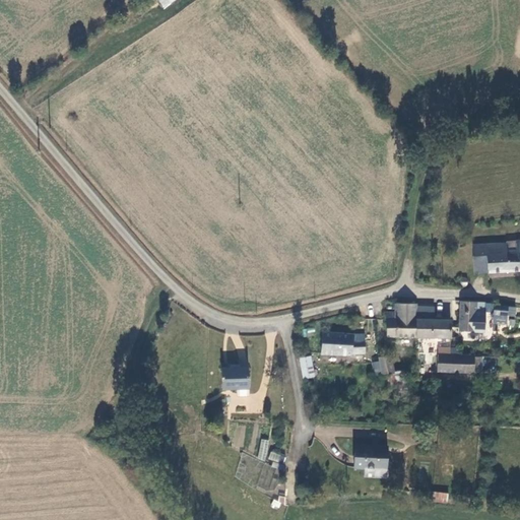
[(157,0),(165,9),(177,0),(157,0)]
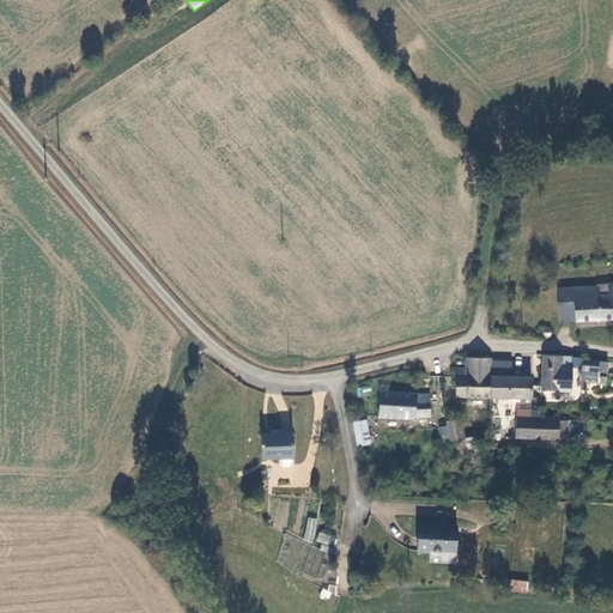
[(559,322),(612,319),(612,281),(594,283),(595,286),(557,289),(559,322)]
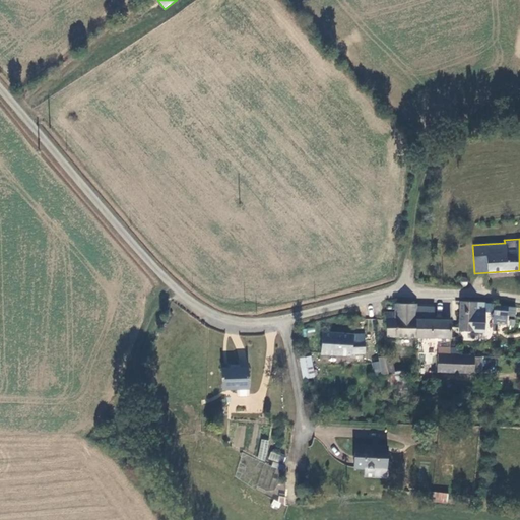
[(467,285),(467,279),(465,277),(461,277),(459,279),(458,283),(460,286),(465,286),(467,285)]
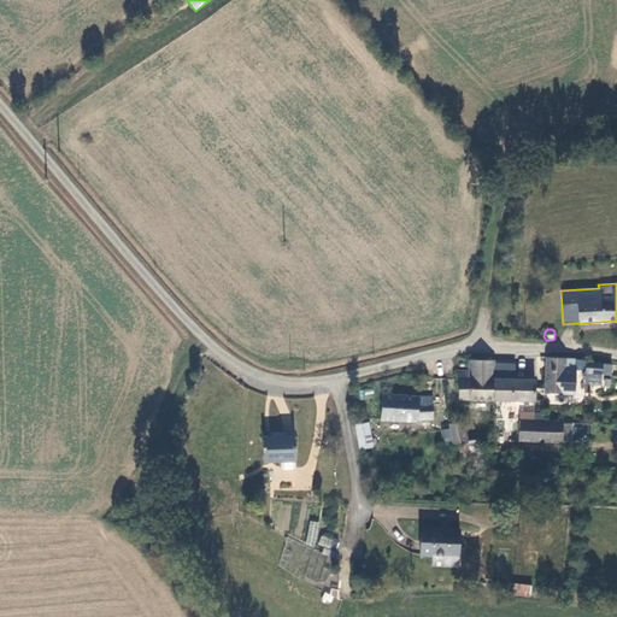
[(582,365),(582,358),(546,357),(544,392),(564,393),(565,377),(570,377),(575,378),(576,365),(582,365)]
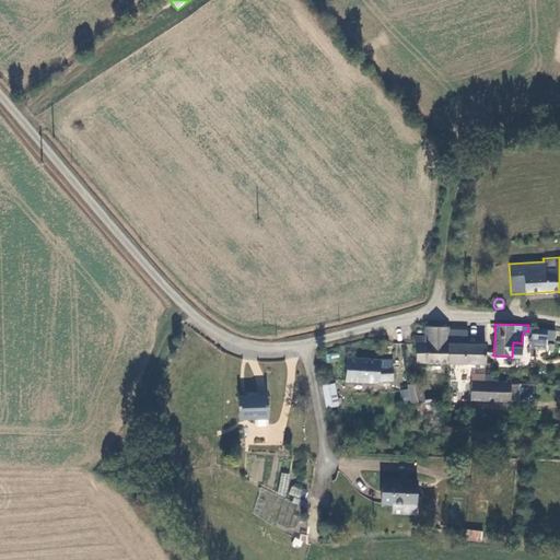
[(416,363),(448,363),(450,329),(450,327),(424,327),(424,336),(416,336),(416,363)]
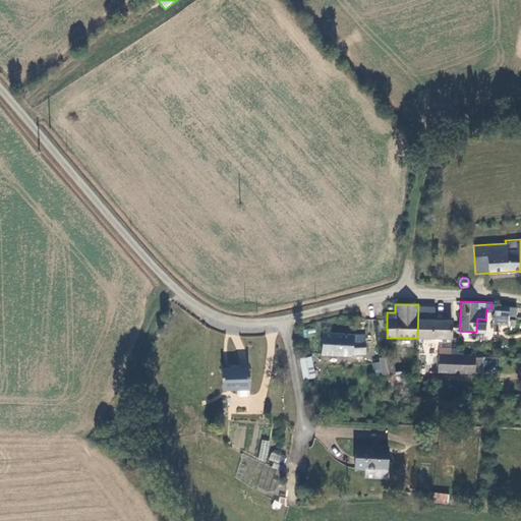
[(417,338),(451,339),(452,319),(435,319),(435,306),(418,306),(417,338)]
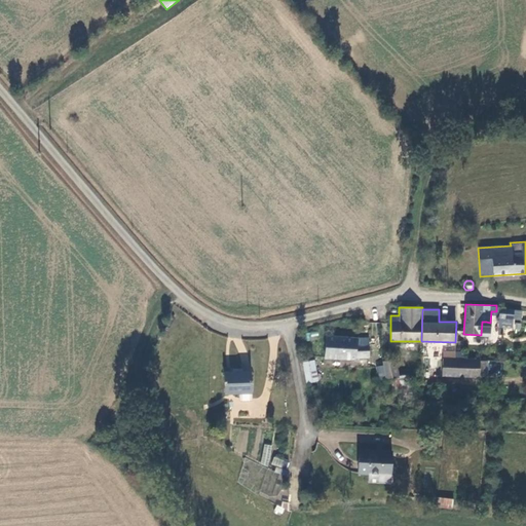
[(515,321),(515,313),(499,312),(498,329),(509,329),(509,320),(515,321)]
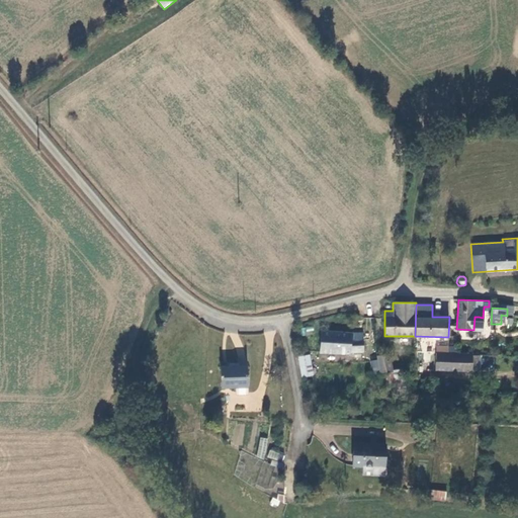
[(318,354),(350,355),(350,352),(363,353),(364,332),(319,330),(318,354)]
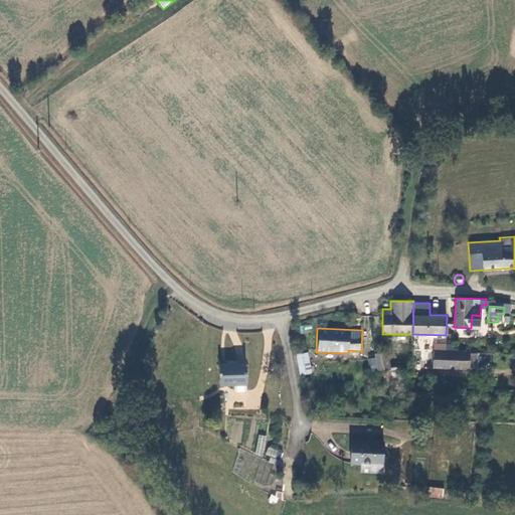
[(312,372),(308,351),(296,353),(300,374),(312,372)]
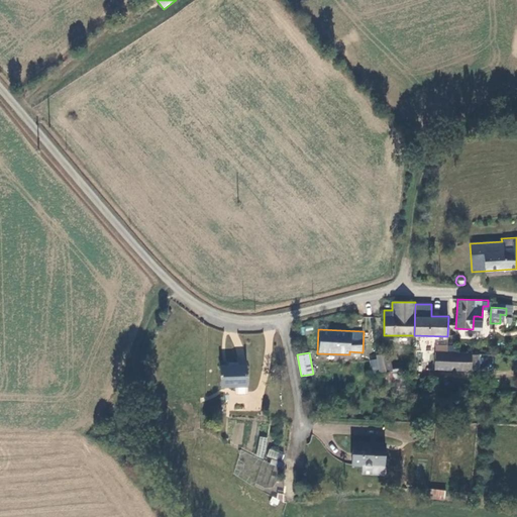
[(389,352),(376,354),(376,358),(378,370),(379,373),(392,371),(389,352)]
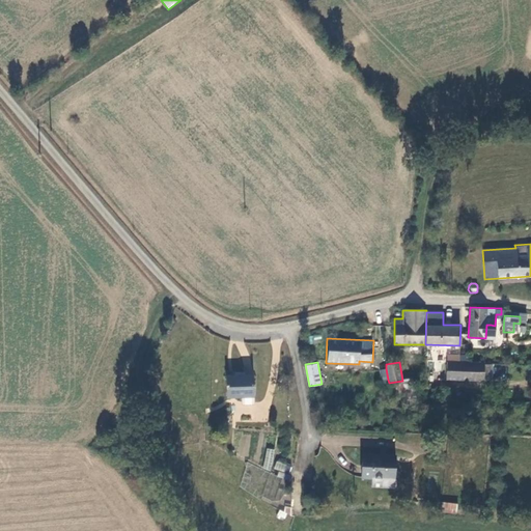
[(458,362),(447,362),(447,380),(471,381),(471,382),(483,383),(483,380),(484,364),(484,363),(458,362)]
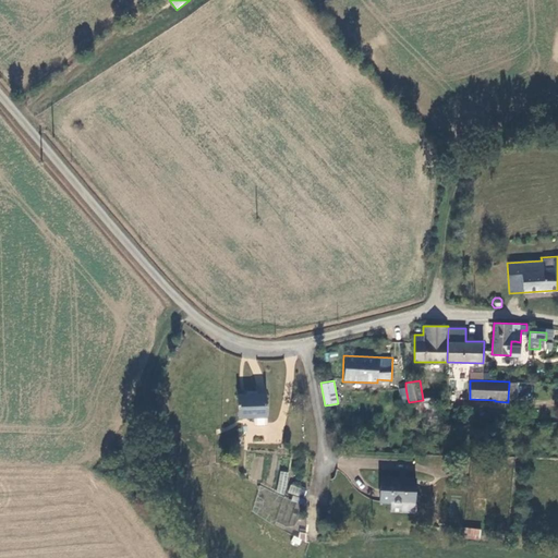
[(517,399),(518,384),(509,383),(508,399),(517,399)]
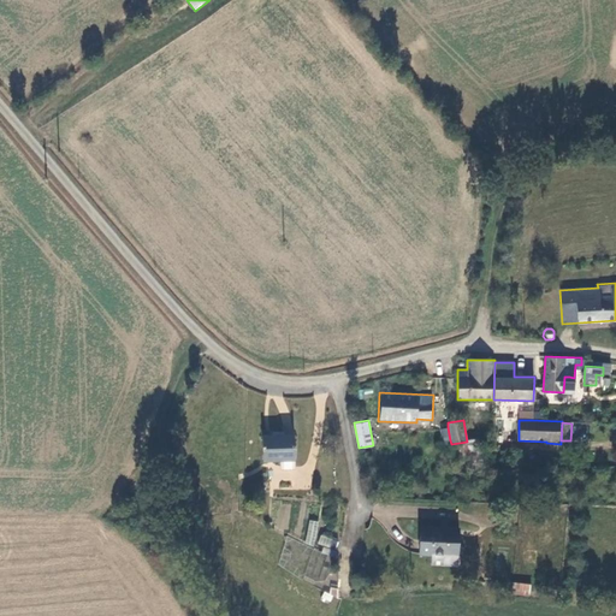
[(442,442),(450,440),(448,427),(439,430),(442,442)]
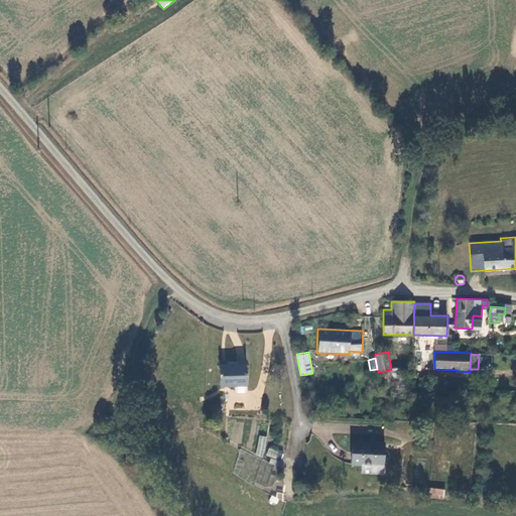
[(250,387),(250,379),(250,359),(223,359),(223,379),(237,379),(237,387),(250,387)]
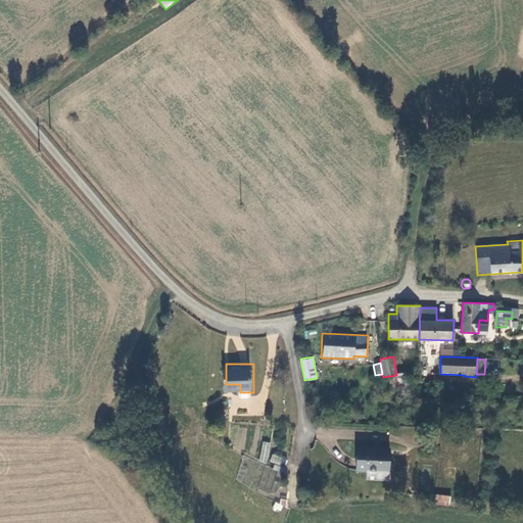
[(164,415),(162,401),(152,402),(154,417),(164,415)]
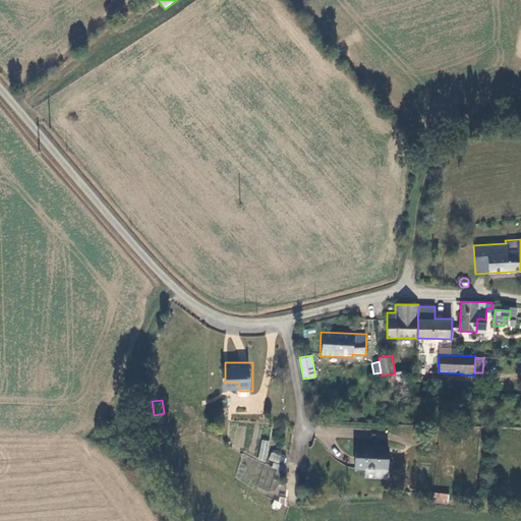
[(191,412),(189,432),(197,433),(199,413),(191,412)]
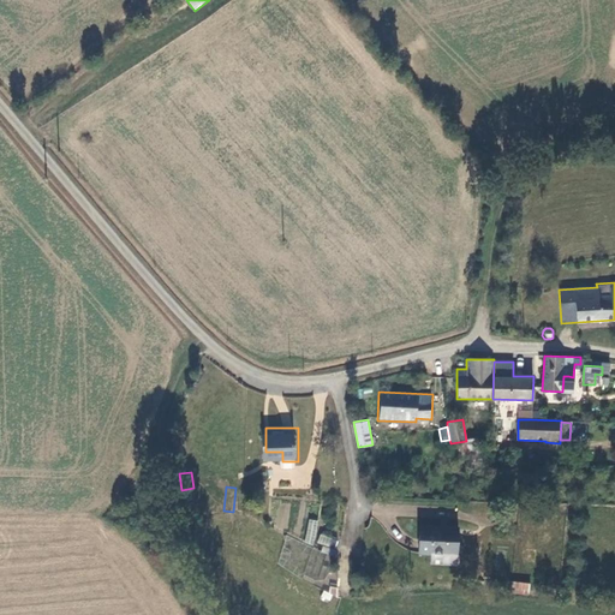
[(314,543),(318,521),(309,519),(305,542),(314,543)]
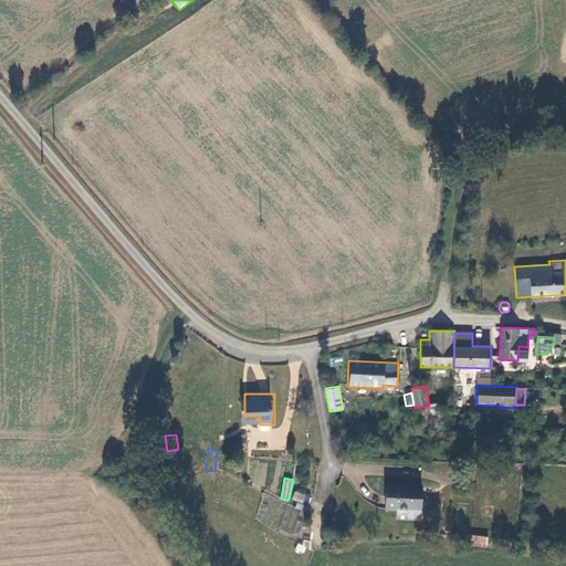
[(386,479),(385,503),(397,503),(397,513),(420,514),(420,504),(420,480),(386,479)]
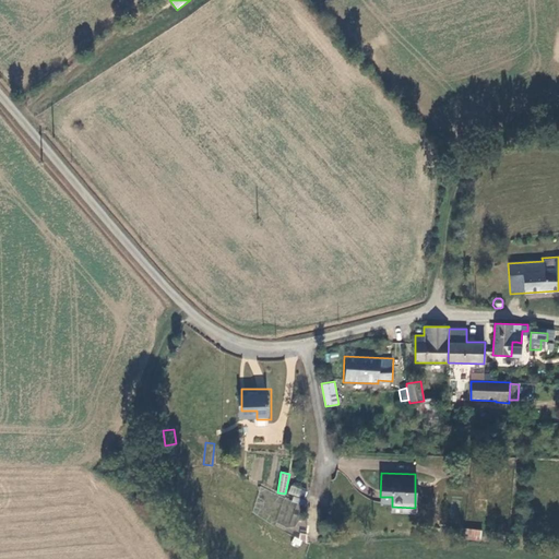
[(292,485),(288,492),(300,498),(304,490),(292,485)]
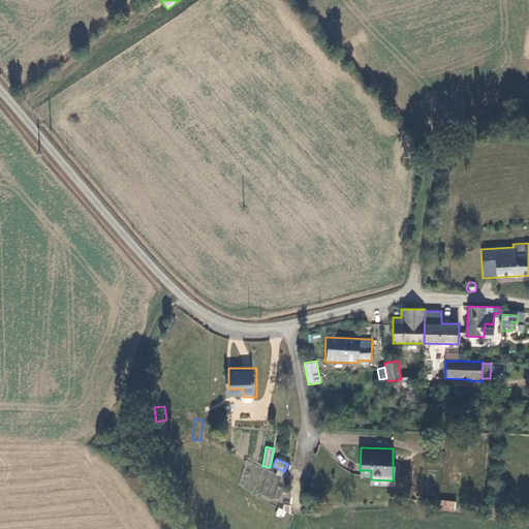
[(450,495),(440,494),(440,502),(450,503),(450,495)]
